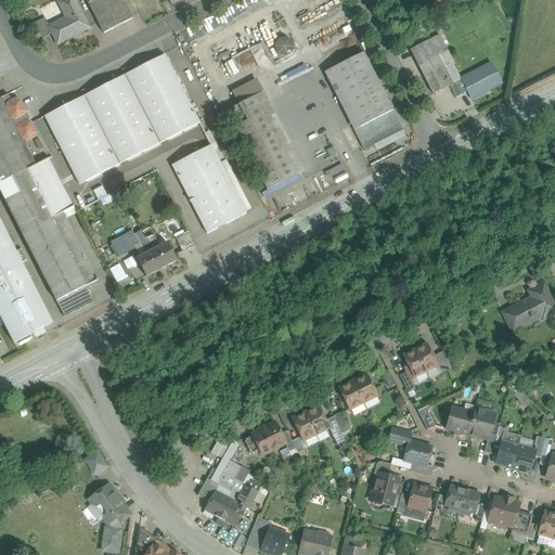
[(89,28),(74,0),(57,0),(65,15),(64,18),(49,26),(49,27),(52,34),(57,44),(89,28)]
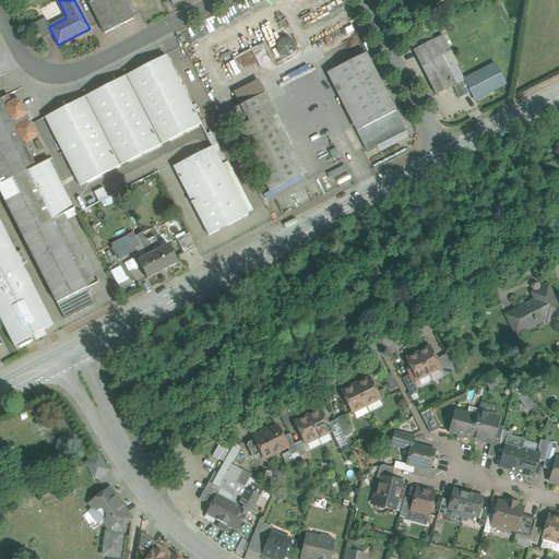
[(123,0),(86,0),(105,34),(133,19),(123,0)]
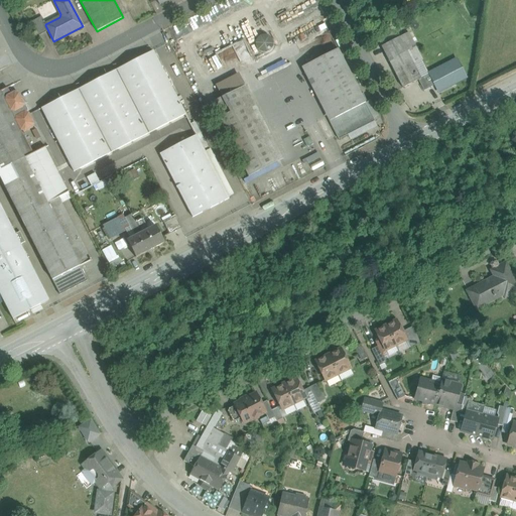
[(41,17),(31,22),(38,36),(48,31),(45,25),(45,24),(41,17)]
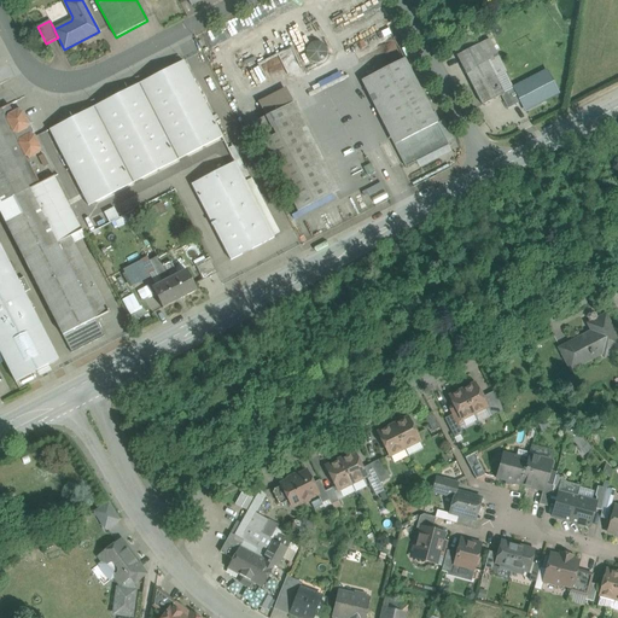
[(456,57),(479,45),(474,36),(453,48),(456,57)]
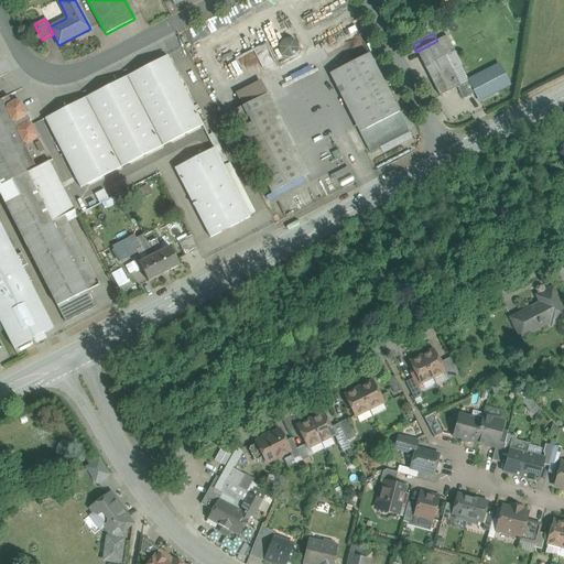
[(281,36),(278,41),(277,45),(278,50),(280,54),(284,56),(289,56),(293,54),(296,51),(297,46),(297,42),(294,38),(290,35),(285,35),(281,36)]
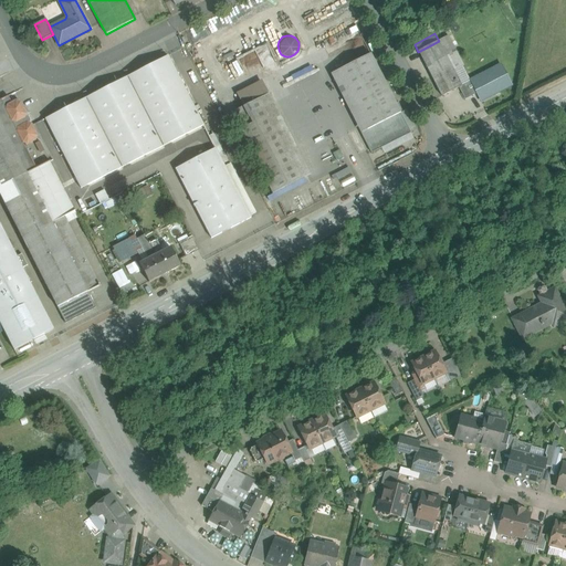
[(447,56),(454,72),(463,66),(448,37),(439,41),(418,52),(427,67),(447,56)]
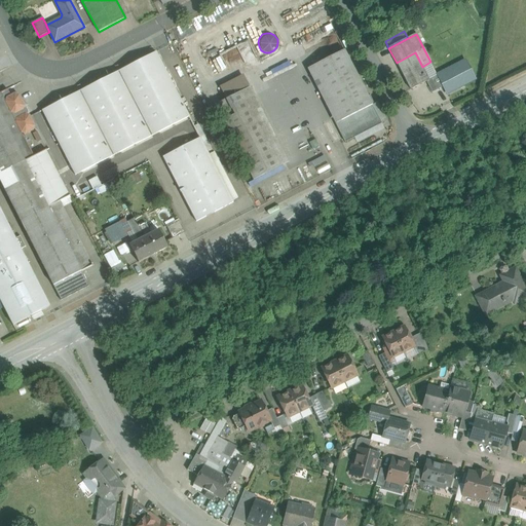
[(372,106),(344,50),(313,67),(341,120),(341,121),(372,106)]
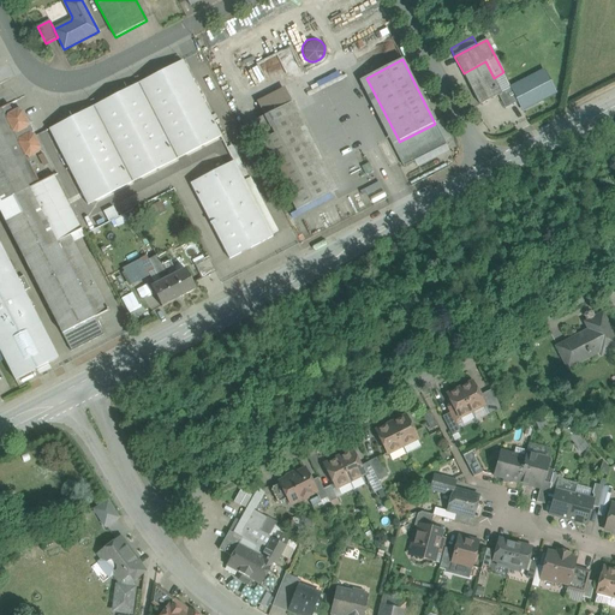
[(183,61),(49,130),(88,206),(221,137),(183,61)]
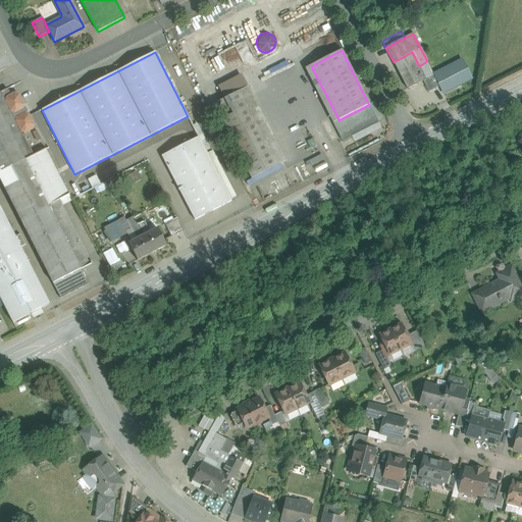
[(408,89),(423,81),(426,80),(425,79),(419,66),(412,52),(394,62),(408,89)]
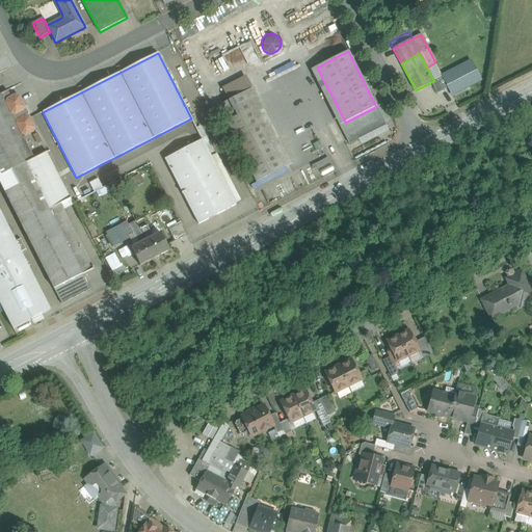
[(471,61),(442,76),(448,88),(452,96),(481,80),(471,61)]
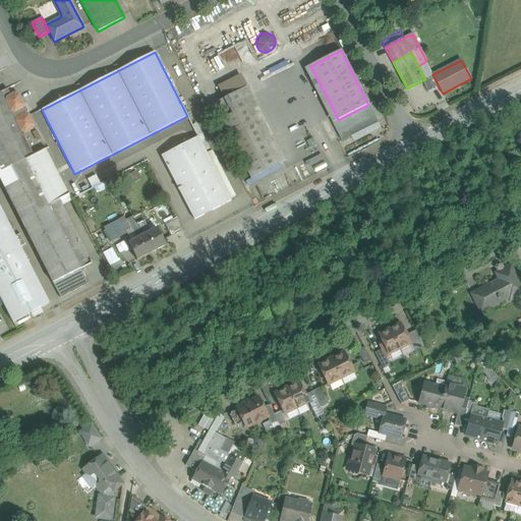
[(338,119),(310,66),(305,68),(332,122),(338,119)]
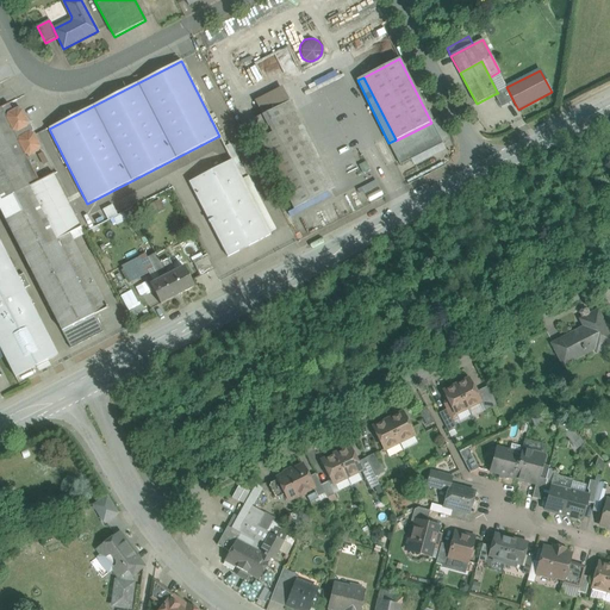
[(256,101),(263,114),(282,105),(290,118),(328,192),(336,188),(284,87),(256,101)]
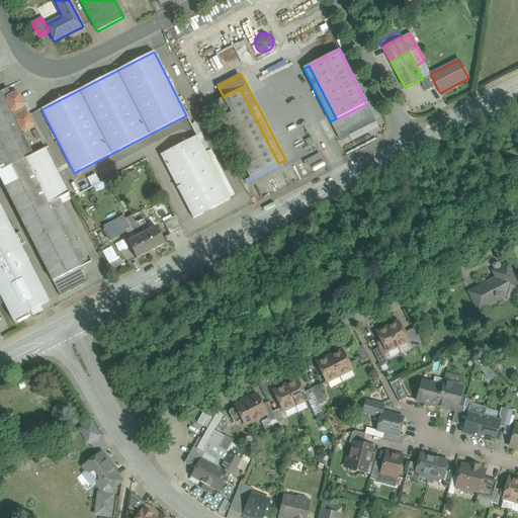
[(430,74),(422,78),(423,79),(420,80),(426,91),(436,86),(430,74)]
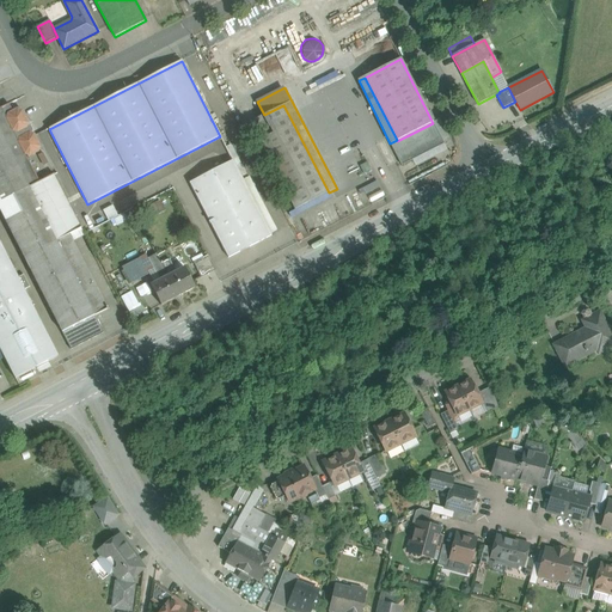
[(17,109),(13,111),(8,104),(0,109),(0,130),(5,142),(28,130),(28,129),(29,124),(22,111),(17,109)]
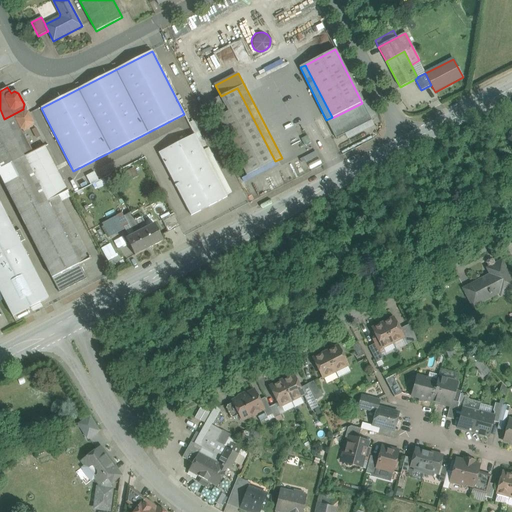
[(243,99),(237,88),(221,96),(208,103),(214,114),(216,118),(217,118),(247,176),(275,161),(243,99)]
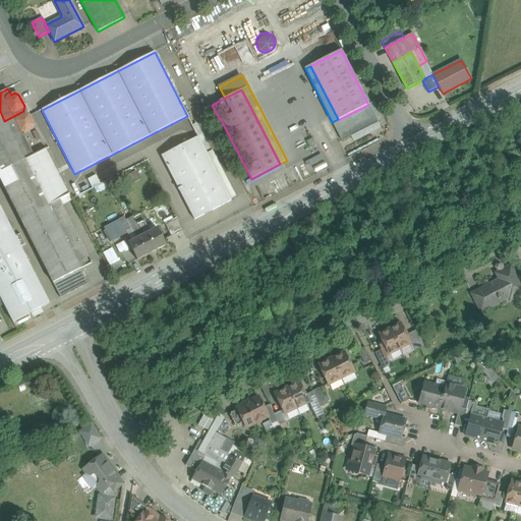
[(212,105),(207,108),(213,118),(218,116),(212,105)]
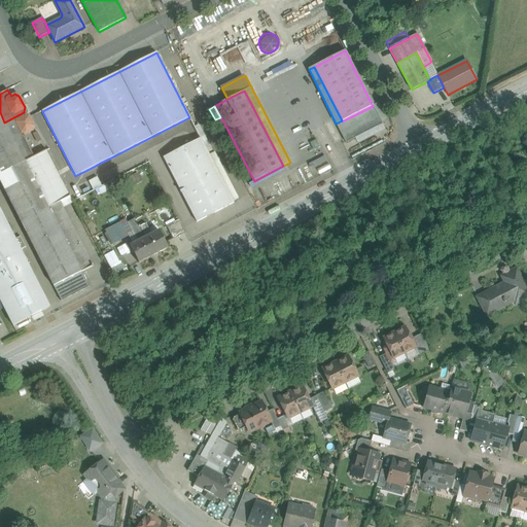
[(373,106),(342,121),(342,120),(336,124),(346,143),(382,125),(373,106)]
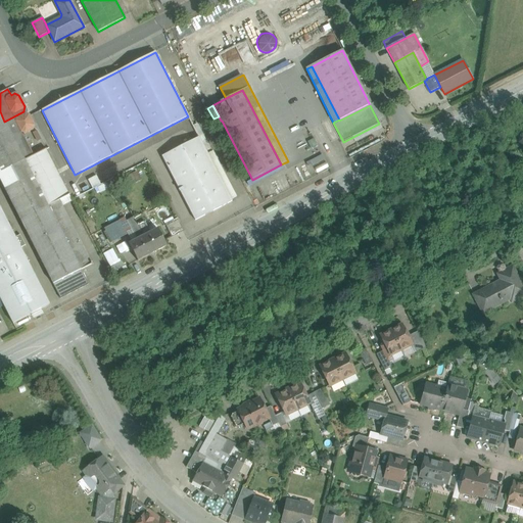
[(24,111),(4,122),(25,160),(34,156),(24,135),(34,130),(35,126),(29,114),(25,113),(24,111)]
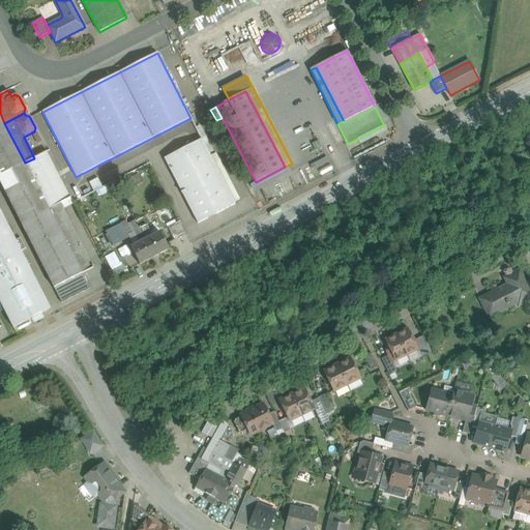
[(4,123),(0,124),(0,175),(25,163),(4,123)]
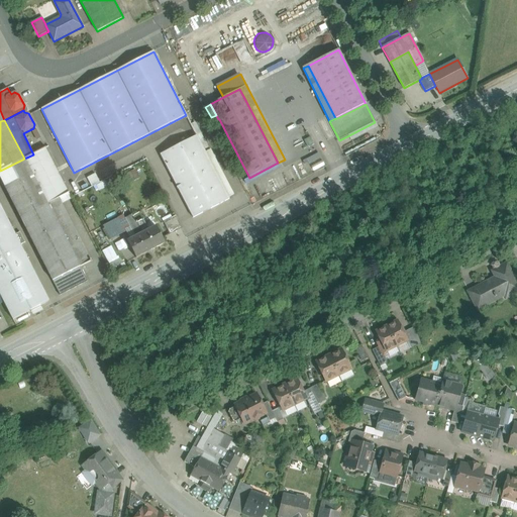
[(197,136),(161,154),(193,218),(229,199),(197,136)]
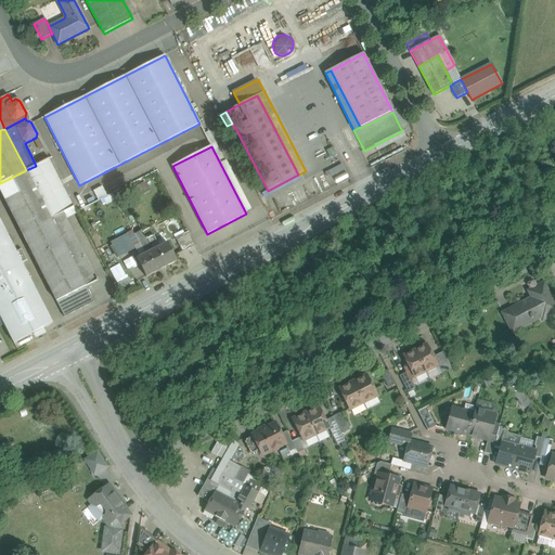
[(26,170),(0,183),(0,191),(56,301),(86,287),(99,281),(98,279),(97,279),(66,218),(63,213),(74,207),(49,158),(36,166),(26,170)]
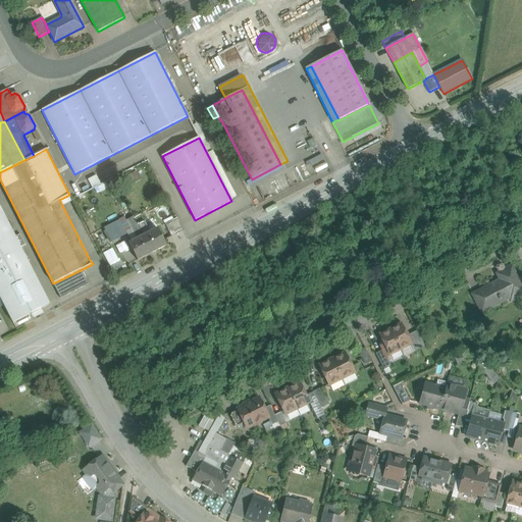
[(237,197),(217,160),(212,163),(230,200),(237,197)]
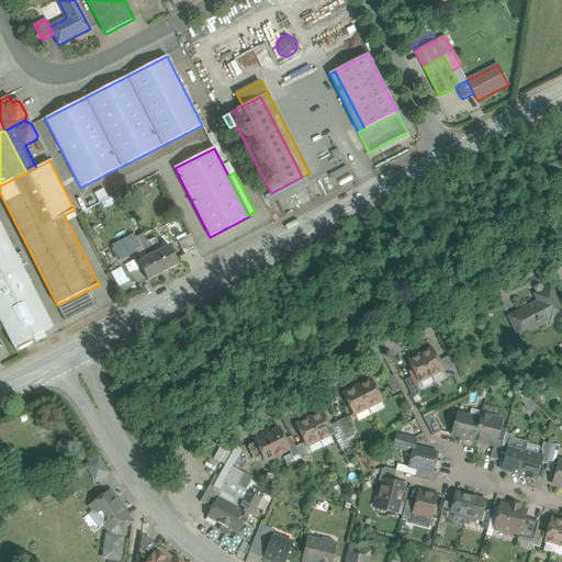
[(103,190),(96,194),(100,202),(109,198),(103,190)]
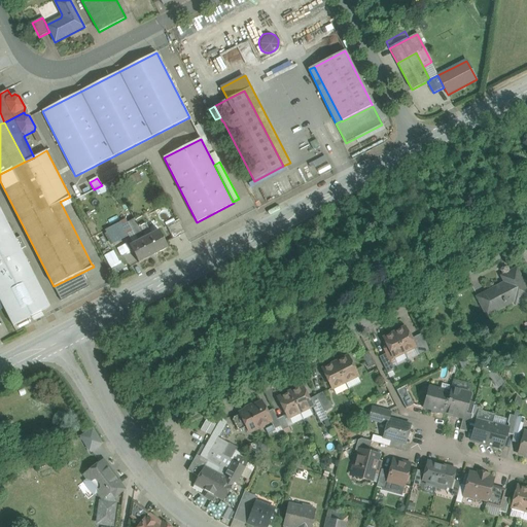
[(85,183),(78,186),(83,196),(91,192),(85,183)]
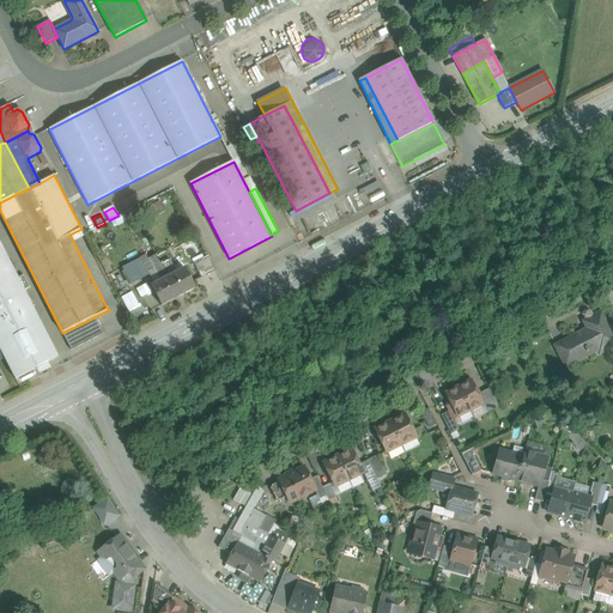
[(85,235),(82,229),(70,235),(73,241),(85,235)]
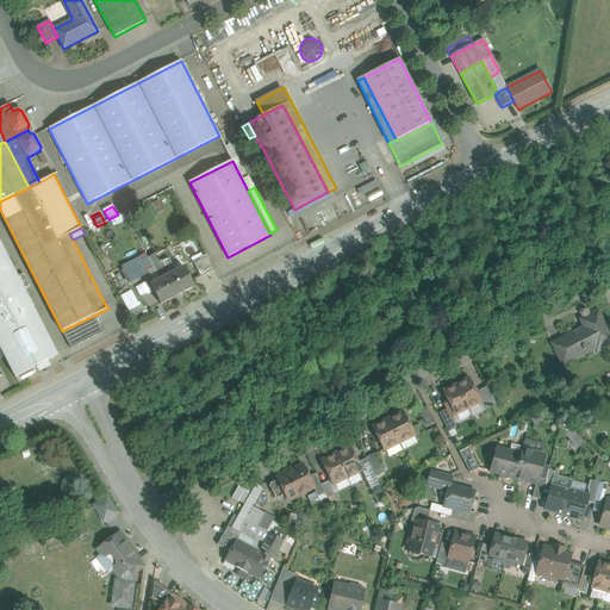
[(6,254),(0,242),(0,348),(4,355),(16,378),(37,366),(48,361),(57,355),(24,290),(30,287),(24,274),(18,278),(18,277),(6,254)]
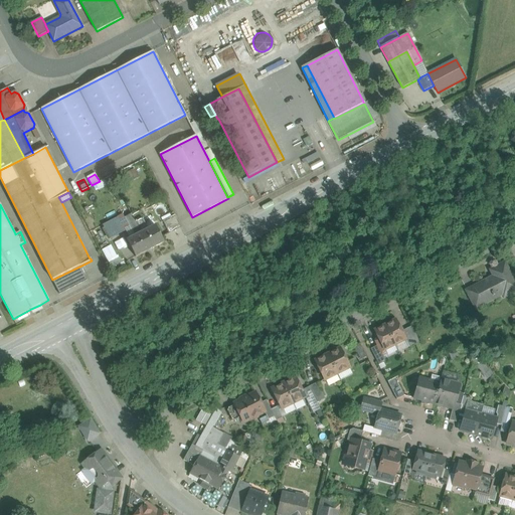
[(131,214),(112,224),(113,227),(127,220),(130,225),(136,222),(136,221),(135,221),(131,214)]
